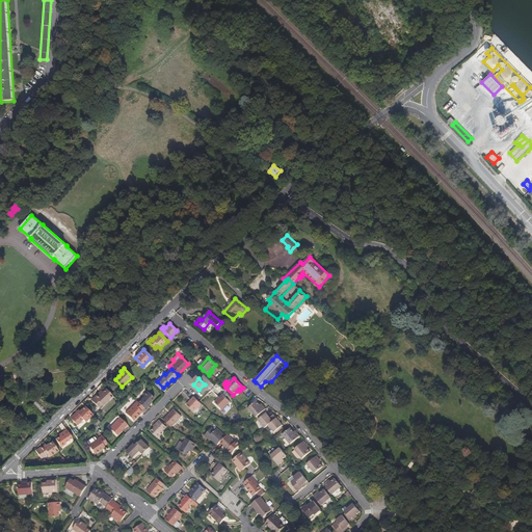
[(107,388),(106,389),(112,396),(114,395),(107,388)]
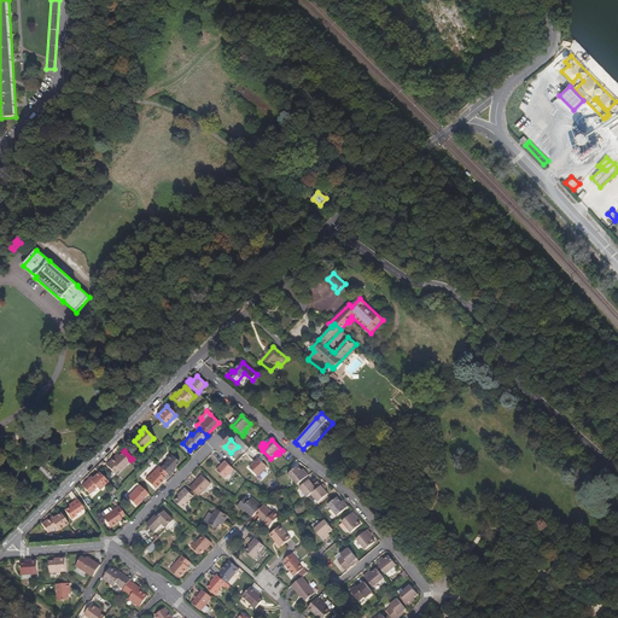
[(120,472),(130,460),(123,452),(118,456),(117,454),(106,466),(114,473),(117,470),(120,472)]
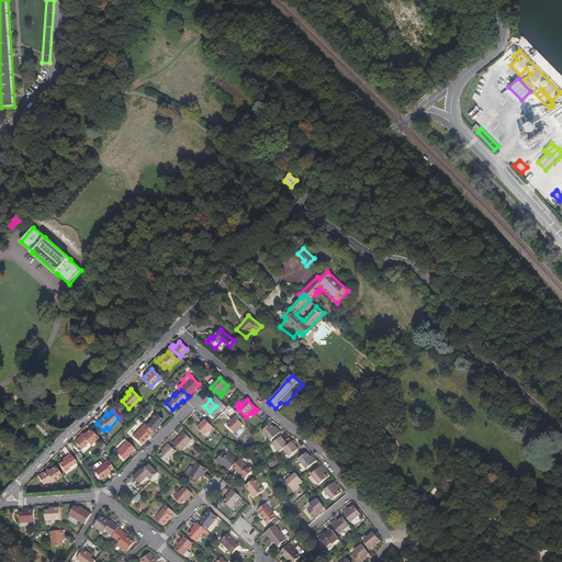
[(152,431),(153,433),(158,427),(157,426),(158,425),(163,420),(155,414),(150,418),(152,419),(146,426),(152,431)]
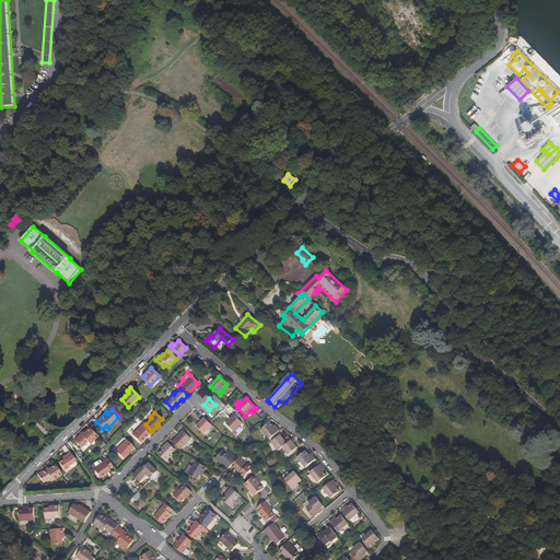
[(226,423),(235,431),(242,424),(233,416),(226,423)]
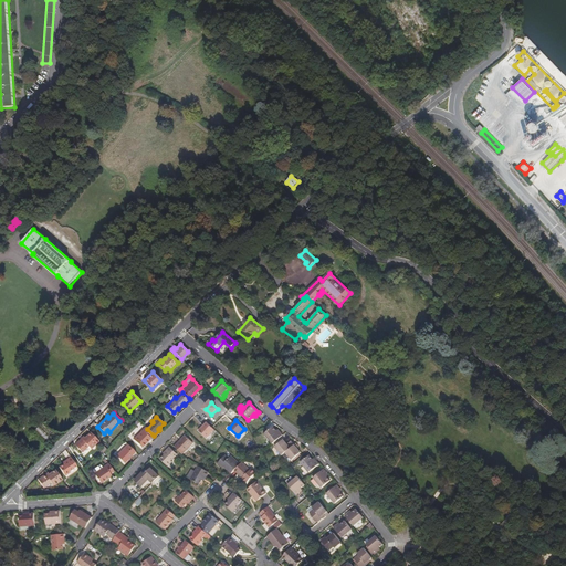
[(215,430),(212,428),(207,422),(199,431),(207,438),(215,430)]
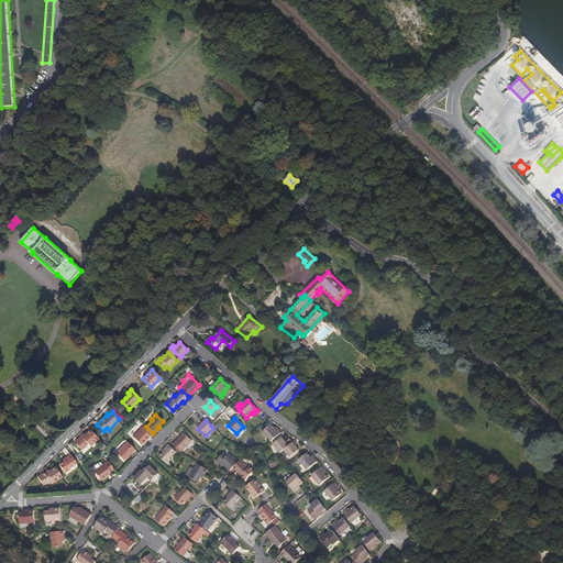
[(52,444),(61,437),(57,433),(53,439),(39,423),(35,427),(52,444)]
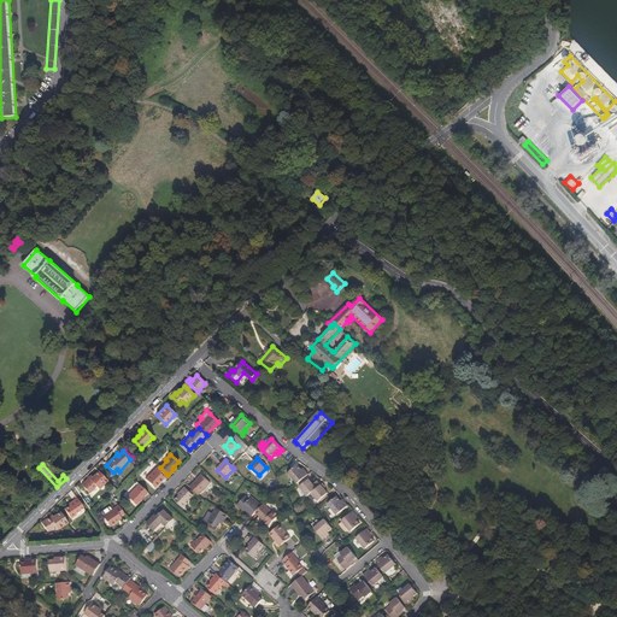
[(160,480),(163,477),(166,474),(160,468),(159,466),(146,480),(154,488),(162,481),(160,480)]
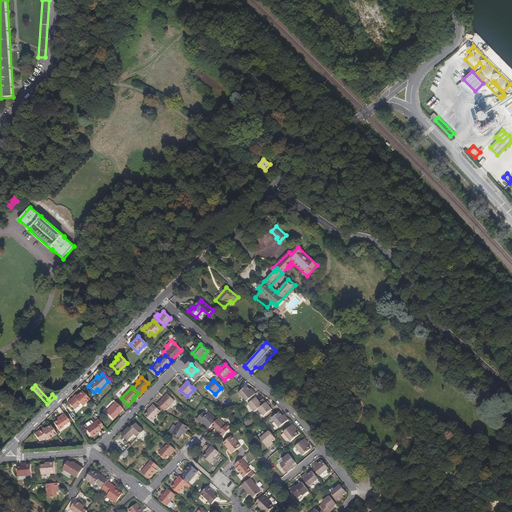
[(239,393),(247,402),(256,394),(253,391),(252,393),(250,390),(247,387),(243,389),(242,388),(238,391),(239,392),(239,393)]
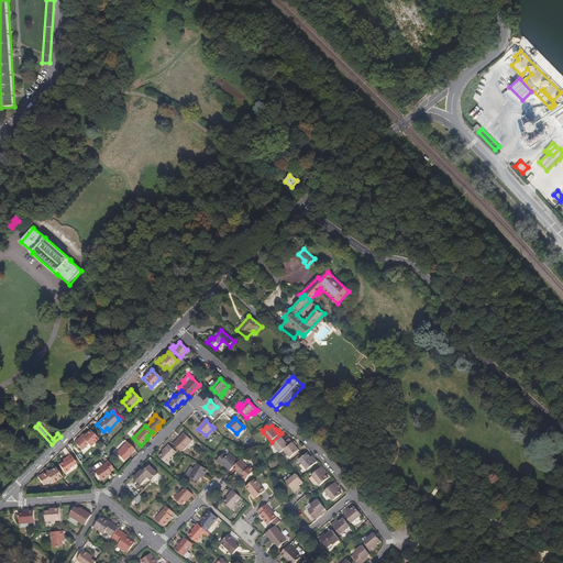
[(98,439),(90,430),(85,435),(83,438),(80,437),(75,443),(81,450),(88,444),(90,446),(98,439)]
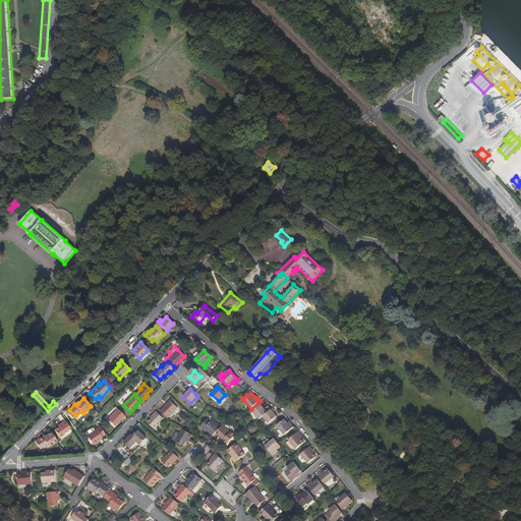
[(161,411),(168,418),(178,408),(171,401),(161,411)]
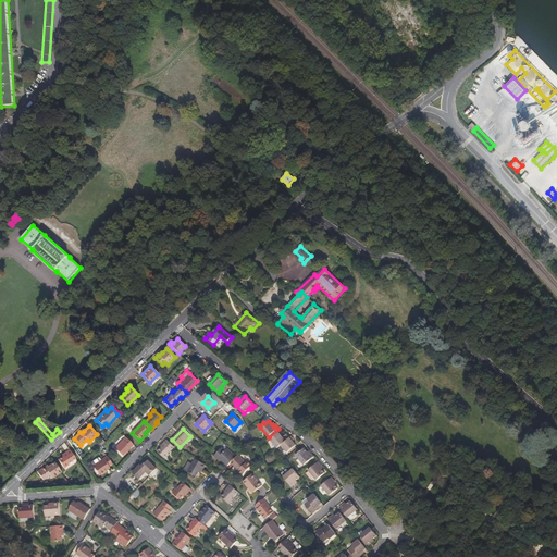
[(277,448),(281,445),(289,438),(286,434),(283,437),(280,434),(271,441),(277,448)]
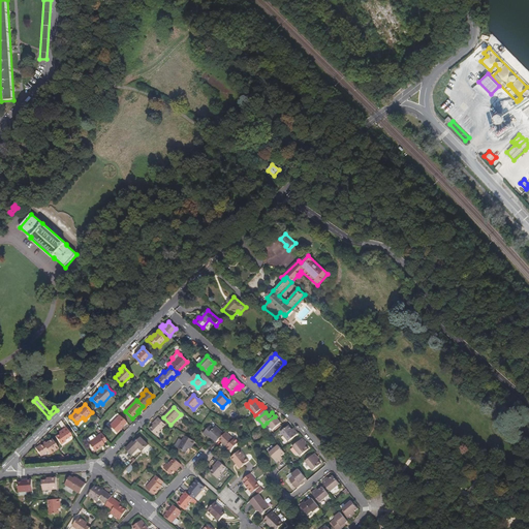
[(277,414),(275,416),(267,423),(273,430),(281,424),(278,419),(279,417),(277,414)]
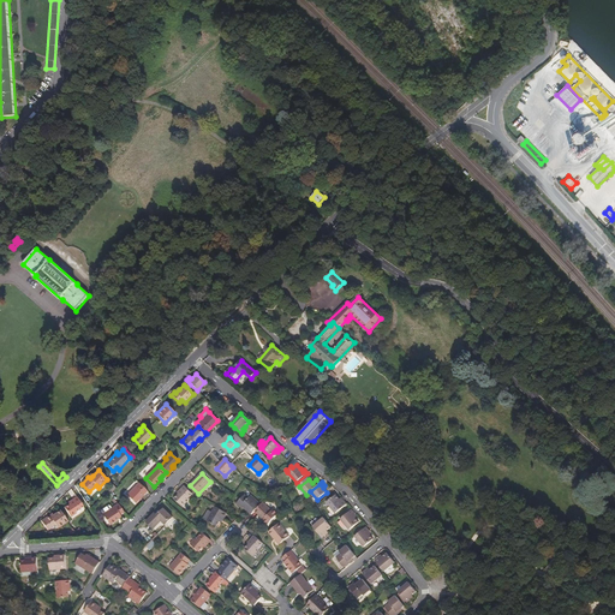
[(148,491),(139,483),(127,496),(136,503),(148,491)]
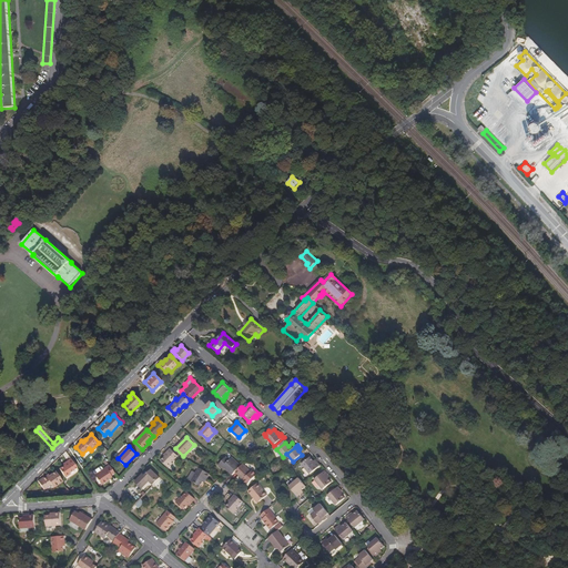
[(170,449),(165,454),(166,456),(165,457),(161,460),(169,468),(173,464),(172,463),(178,456),(170,449)]
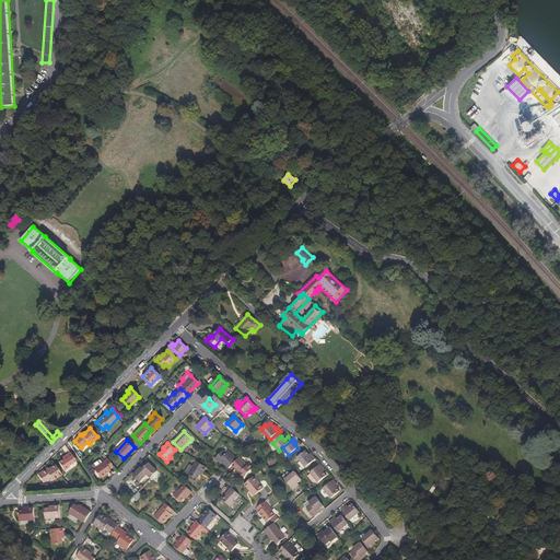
[(220,461),(223,463),(229,468),(232,466),(237,459),(229,452),(225,454),(222,451),(216,458),(219,462),(220,461)]
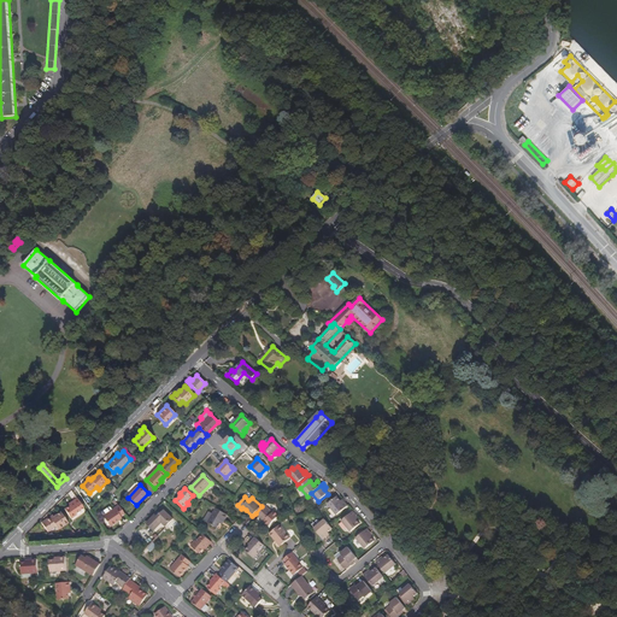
[(348,506),(345,503),(344,504),(341,501),(338,497),(328,505),(338,516),(348,506)]
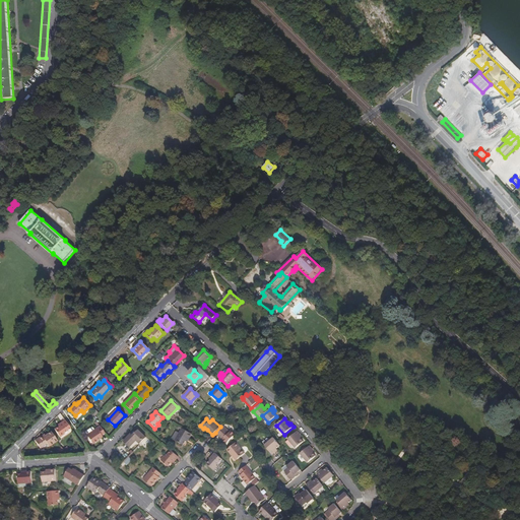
[(63,433),(70,428),(65,420),(59,425),(60,426),(59,427),(54,430),(60,437),(64,434),(63,433)]
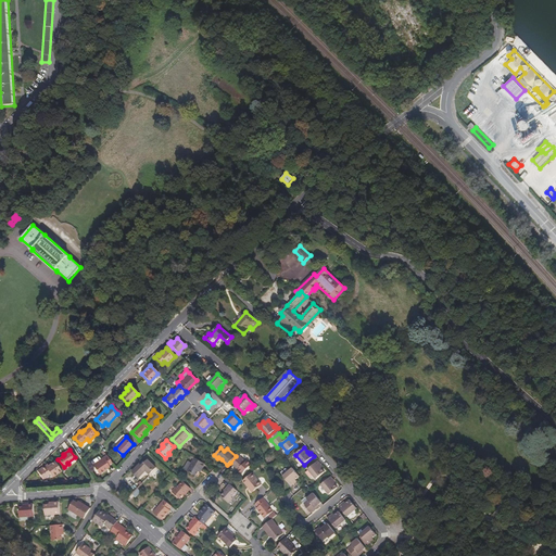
[(236,456),(230,463),(238,470),(242,475),(251,465),(247,460),(245,463),(237,455),(236,456)]
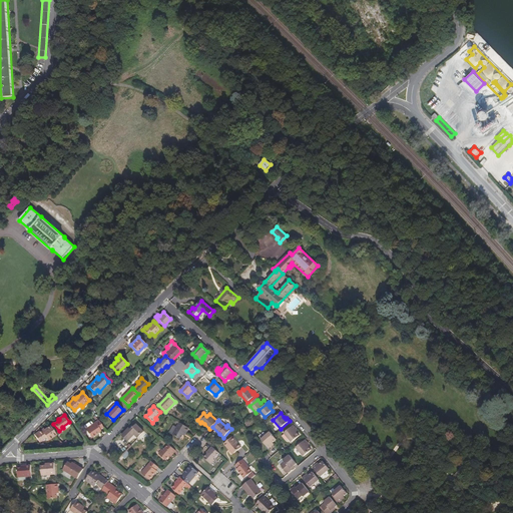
[(97,432),(100,430),(103,428),(98,421),(93,424),(91,422),(89,421),(84,425),(83,427),(85,429),(85,430),(91,438),(98,433),(97,432)]
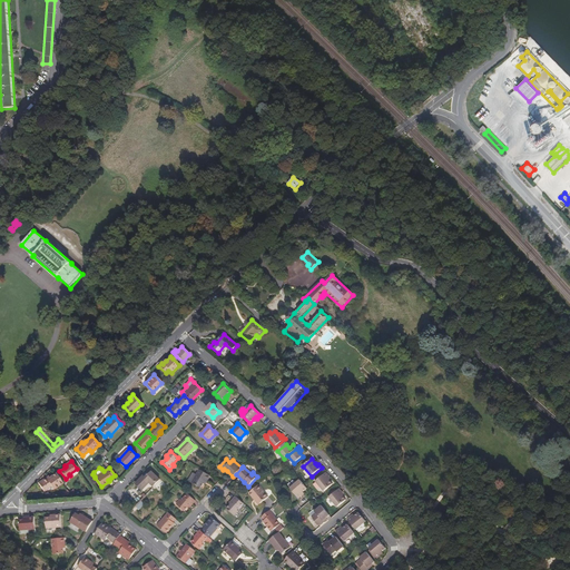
[(210,475),(207,474),(199,470),(196,475),(193,473),(188,481),(200,488),(204,483),(205,484),(210,475)]
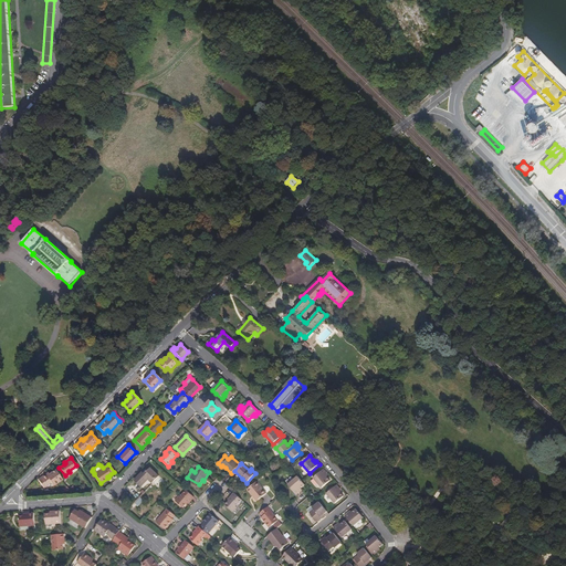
[(135,481),(142,488),(149,480),(153,483),(159,477),(152,469),(145,475),(143,473),(135,481)]
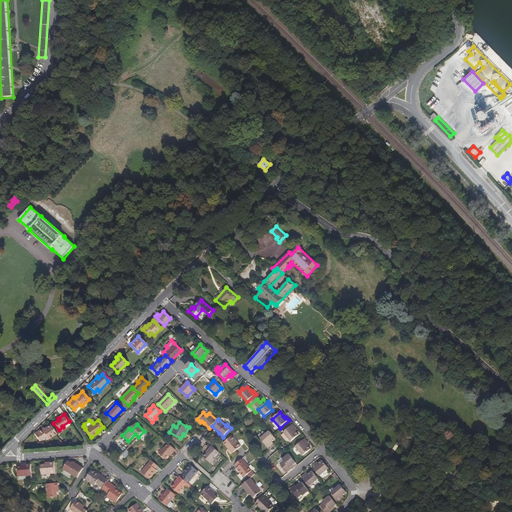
[(56,434),(50,425),(44,429),(42,431),(41,429),(34,434),(39,441),(46,437),(48,440),(56,434)]
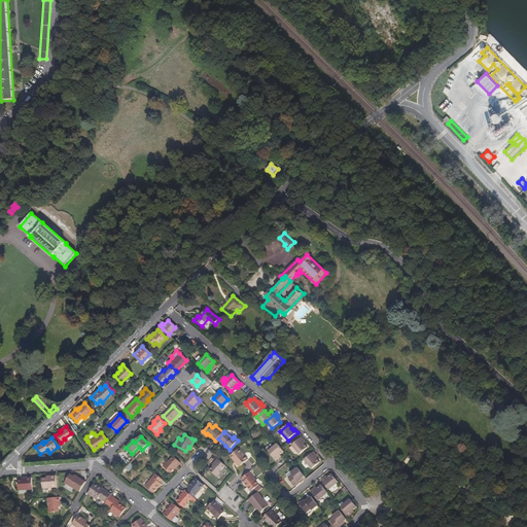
[(303,443),(305,441),(302,437),(291,446),(300,455),(308,448),(305,445),(303,443)]
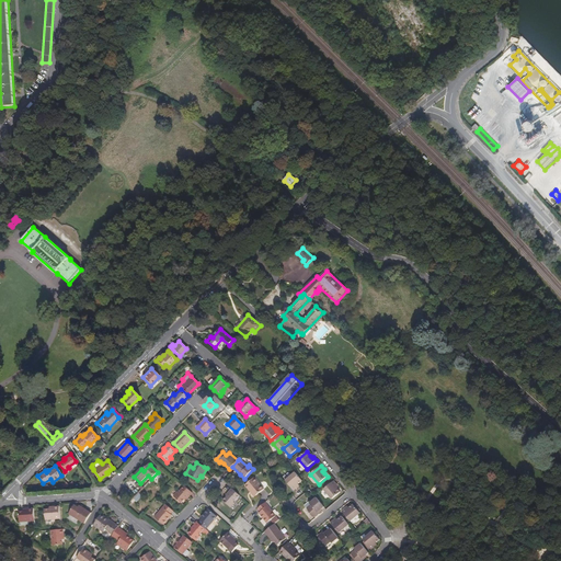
[(296,487),(298,484),(302,481),(300,478),(295,472),(285,481),(294,491),(297,488),(296,487)]
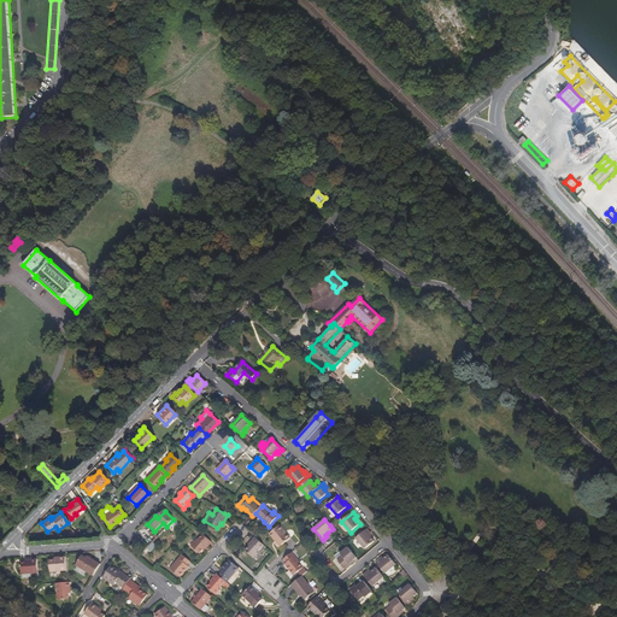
[(280,526),(270,534),(281,547),(291,538),(280,526)]
